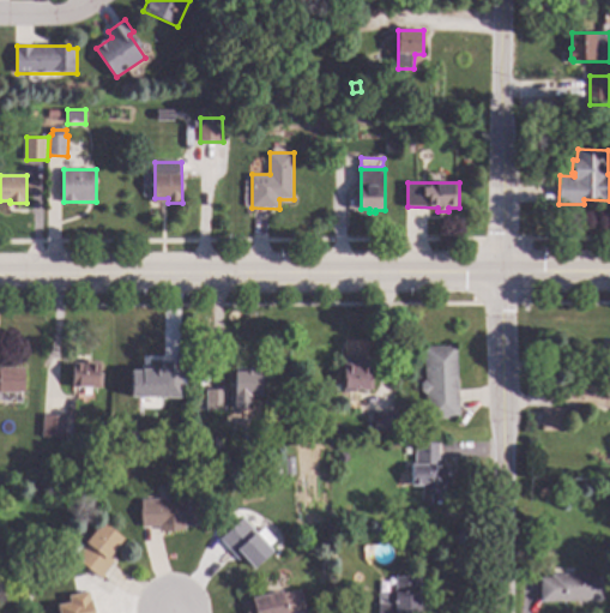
[(463,418),(432,420),(429,394),(427,394),(423,391),(423,383),(426,380),(428,380),(426,347),(458,346),(463,418)]
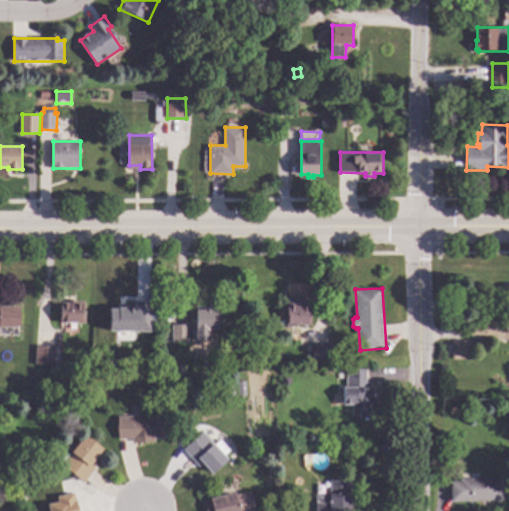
[(76,296),(76,302),(85,302),(84,311),(88,311),(87,323),(67,322),(66,327),(62,326),(63,302),(71,302),(71,296),(76,296)]
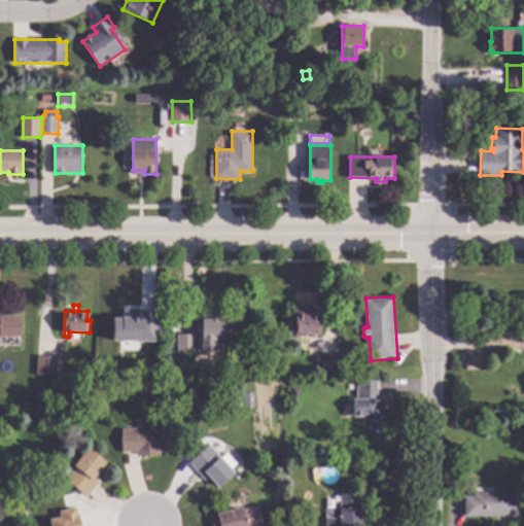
[(313,313),(319,313),(319,323),(321,323),(321,335),(306,335),(306,337),(297,337),(298,312),(306,312),(306,309),(313,309),(313,313)]
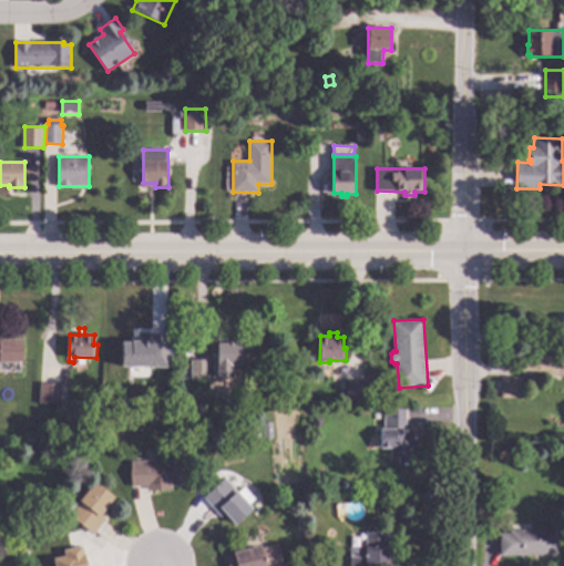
[(122,340),(121,366),(168,367),(168,333),(149,333),(149,340),(122,340)]
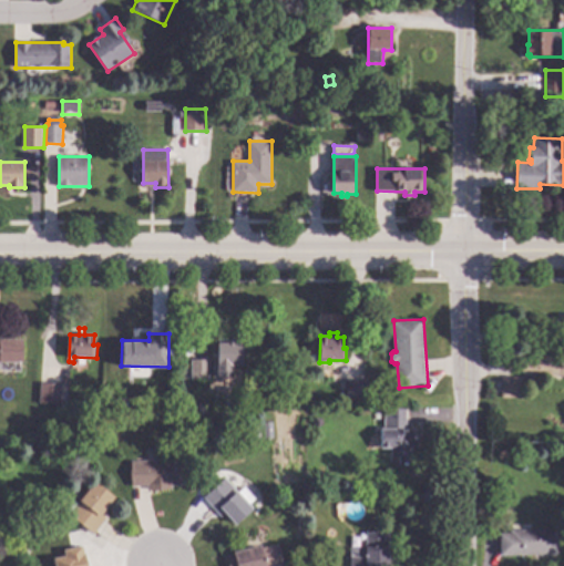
[(9,339),(23,339),(23,362),(0,362),(0,335),(9,335),(9,339)]
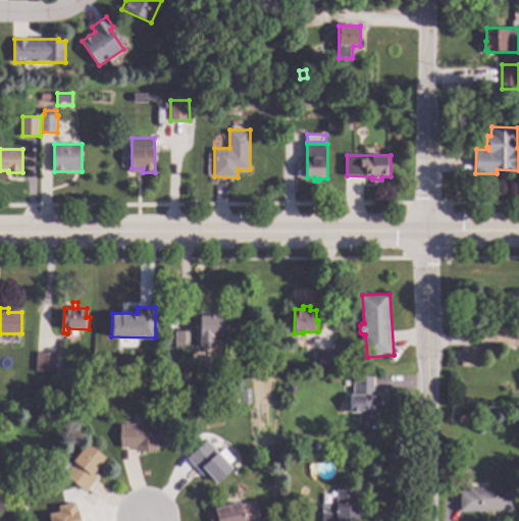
[(223,336),(201,336),(201,316),(223,317),(223,336)]
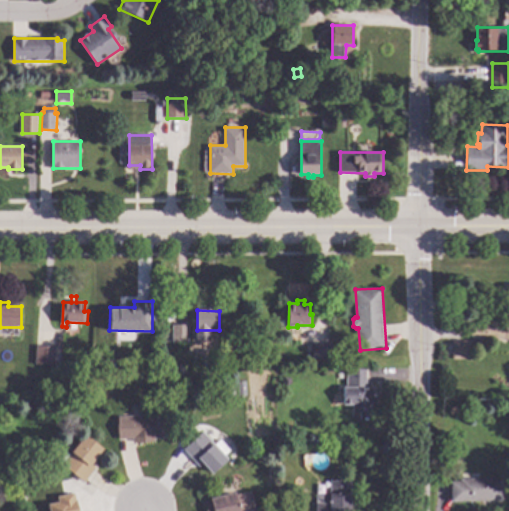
[(190,342),(174,342),(174,325),(189,325),(190,342)]
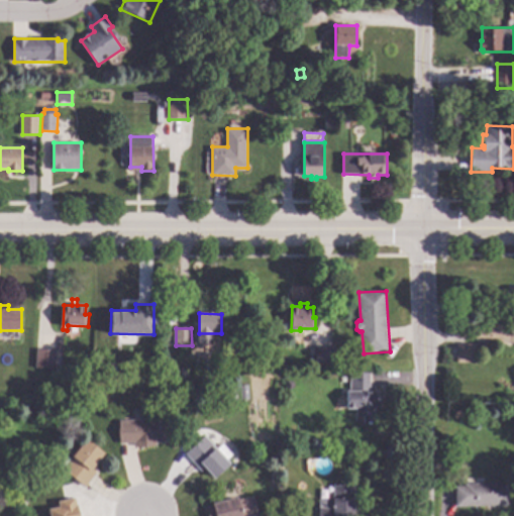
[(479,363),(458,363),(457,343),(479,343),(479,363)]
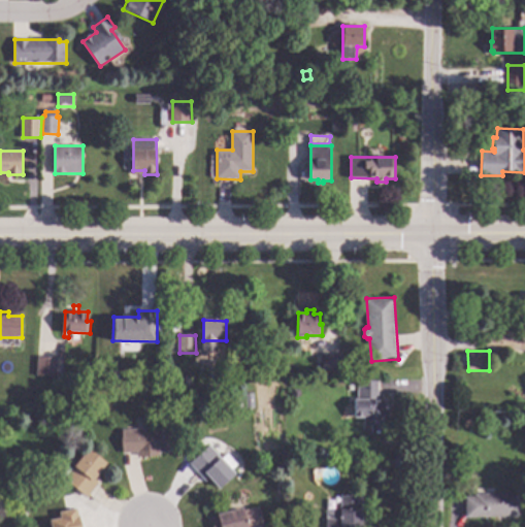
[(343,354),(342,371),(325,370),(326,354),(343,354)]
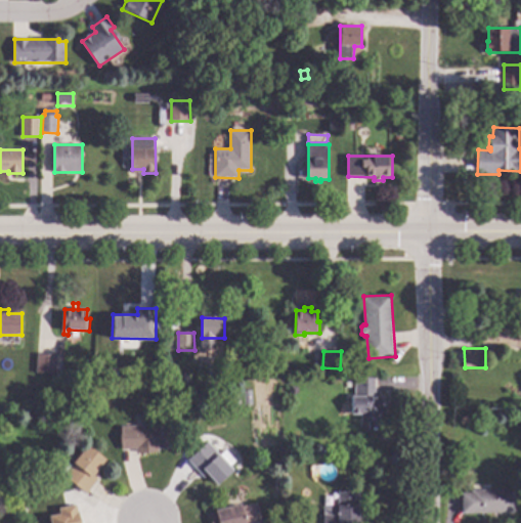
[(58,356),(57,374),(37,373),(39,354),(58,356)]
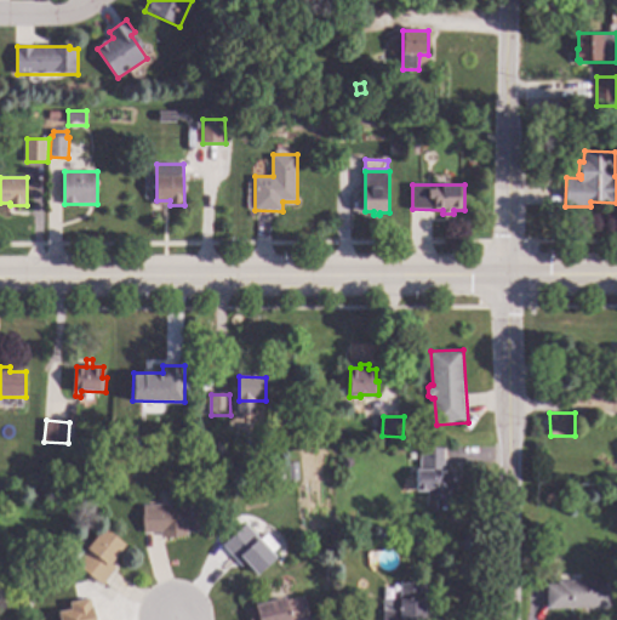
[(446,470),(452,470),(452,478),(458,478),(458,489),(451,489),(451,508),(438,508),(438,499),(429,499),(429,490),(418,490),(418,470),(421,470),(422,448),(446,448),(446,470)]
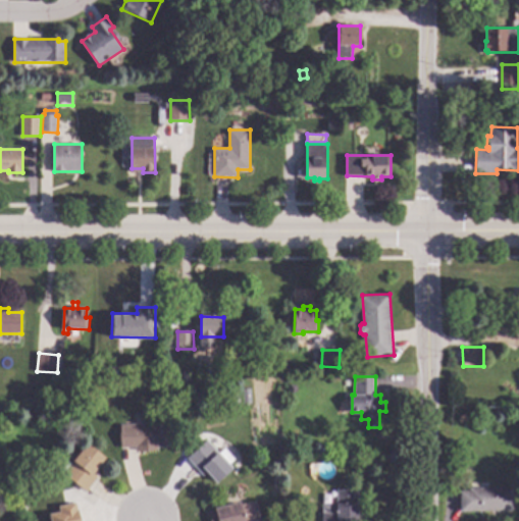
[(299,391),(294,394),(289,391),(291,385),(298,385),(299,391)]
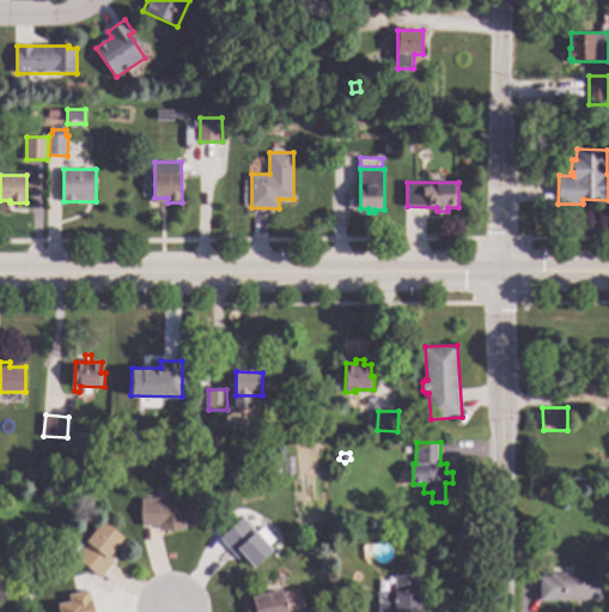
[(205,525),(187,525),(187,529),(160,531),(160,526),(144,527),(142,498),(205,497),(205,525)]
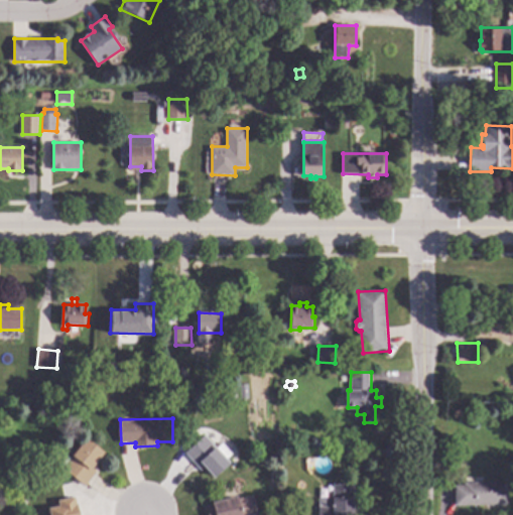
[(231,463),(216,478),(207,467),(203,471),(185,453),(206,435),(231,463)]
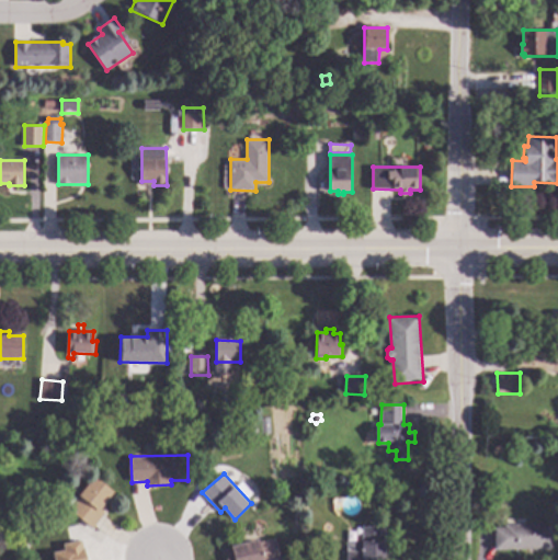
[(114,491),(101,510),(104,512),(93,527),(70,510),(94,477),(114,491)]
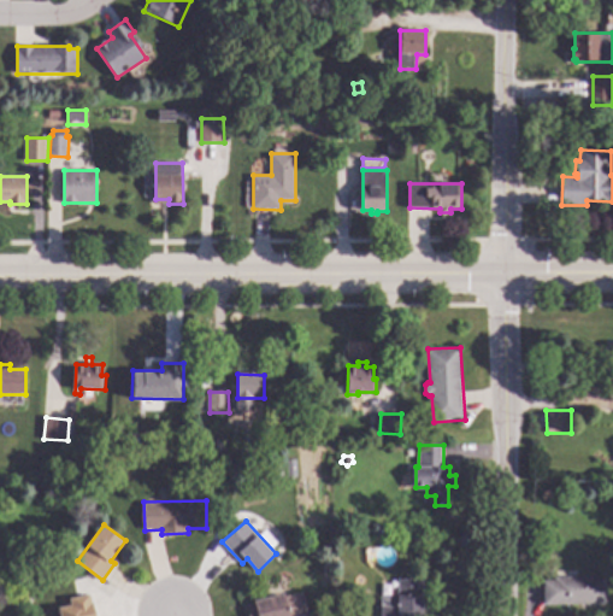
[(606,604),(544,605),(544,581),(555,581),(555,578),(606,576),(606,604)]
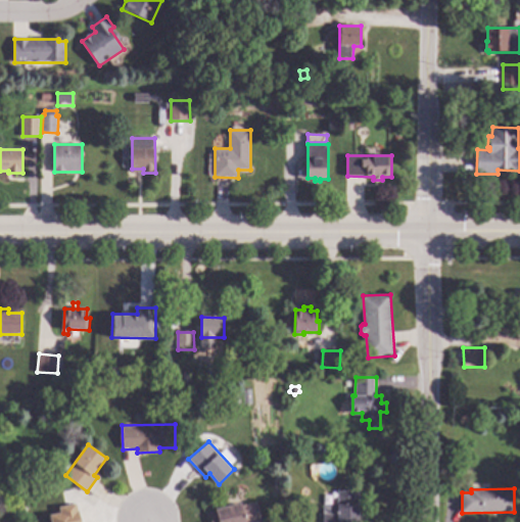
[(359,521),(324,521),(324,505),(338,505),(338,491),(360,491),(359,521)]
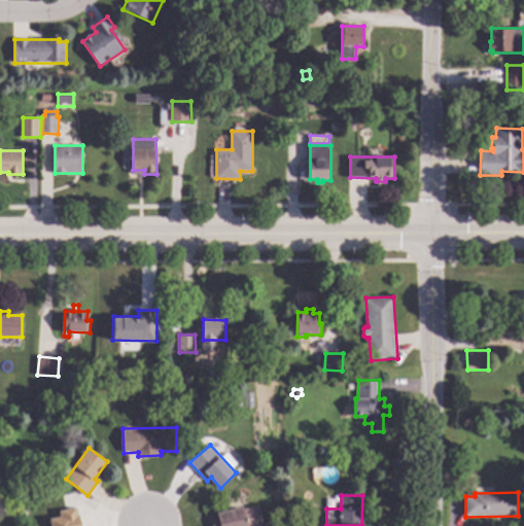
[(265,525),(259,525),(213,525),(211,515),(244,506),(244,510),(259,505),(265,525)]
